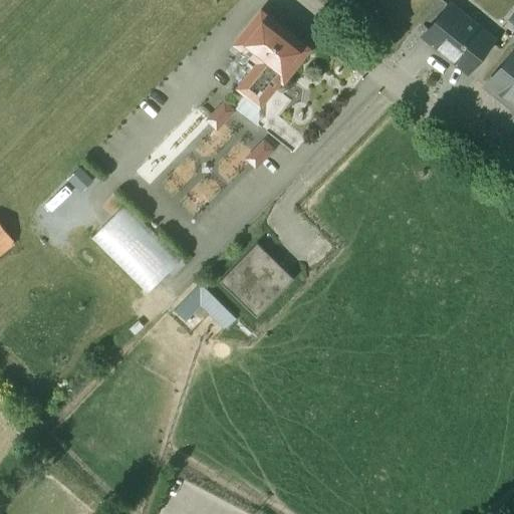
[(449,5),(425,34),(439,46),(456,25),(452,22),(459,13),(449,5)]
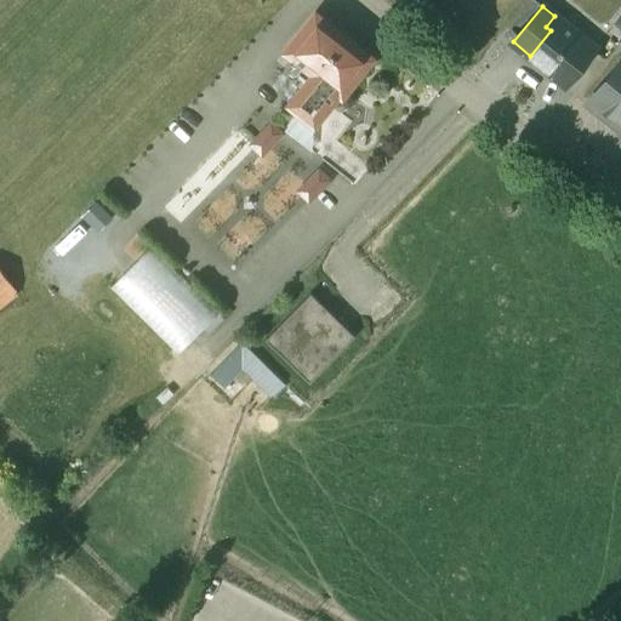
[(371,57),(315,12),(285,51),(295,58),(313,73),(303,84),(288,103),(298,112),(313,123),(314,124),(339,93),(341,95),(371,57)]
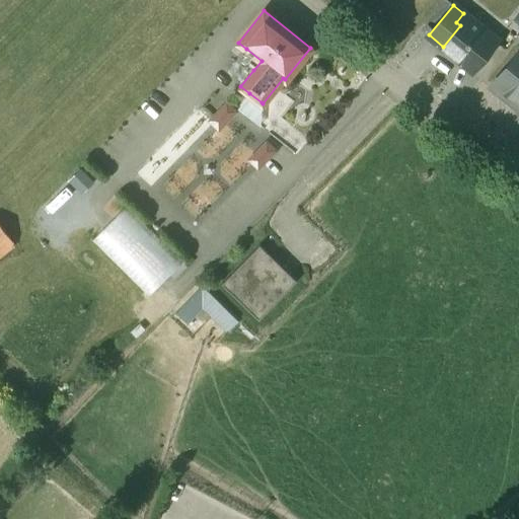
[(518,30),(518,29),(518,10),(509,22),(518,30)]
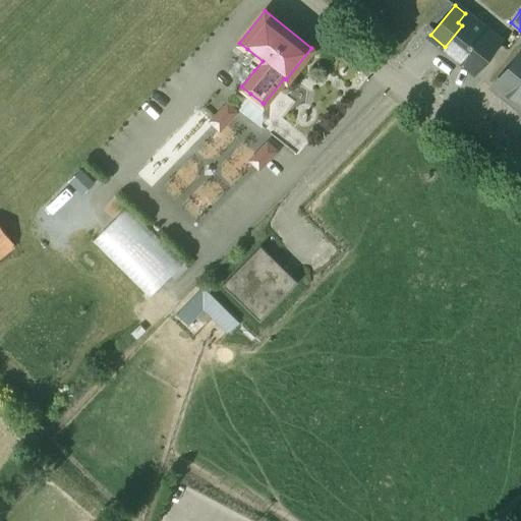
[(498,40),(465,13),(458,22),(462,25),(445,47),(473,69),(498,40)]
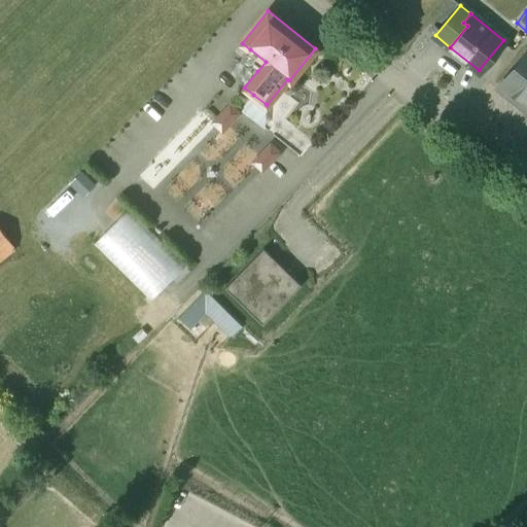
[(266,62),(250,49),(242,59),(257,71),(266,62)]
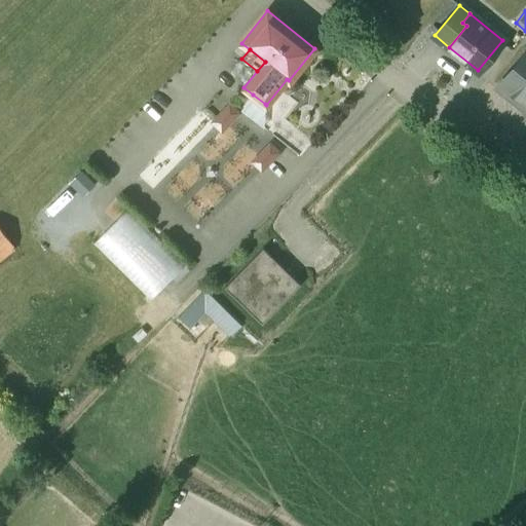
[(525,52),(499,86),(523,106),(524,104),(525,105),(525,52)]
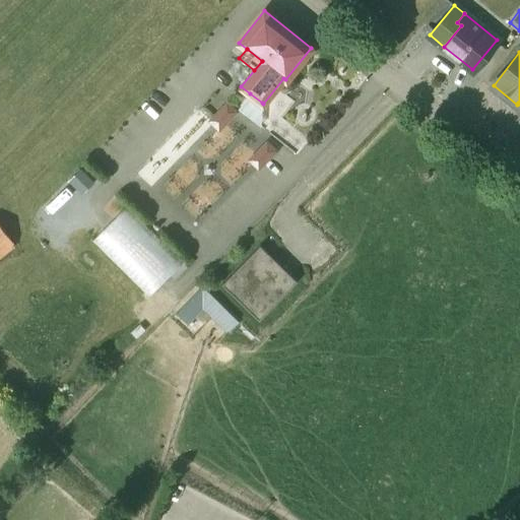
[(262,103),(250,93),(238,109),(261,127),(262,103)]
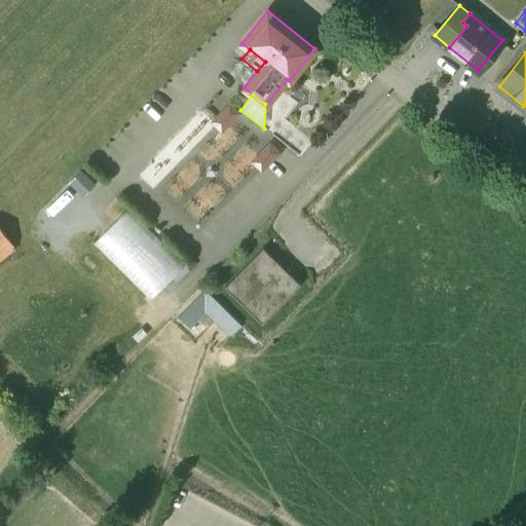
[(229,105),(212,122),(221,132),(238,113),(229,105)]
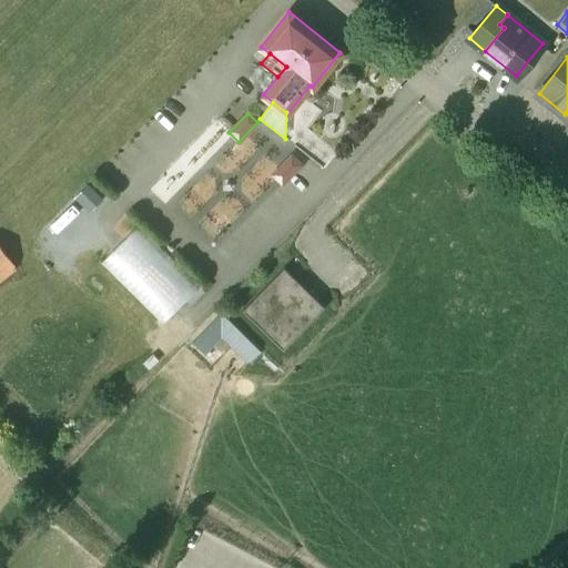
[(291,156),(272,175),(282,184),(301,165),(291,156)]
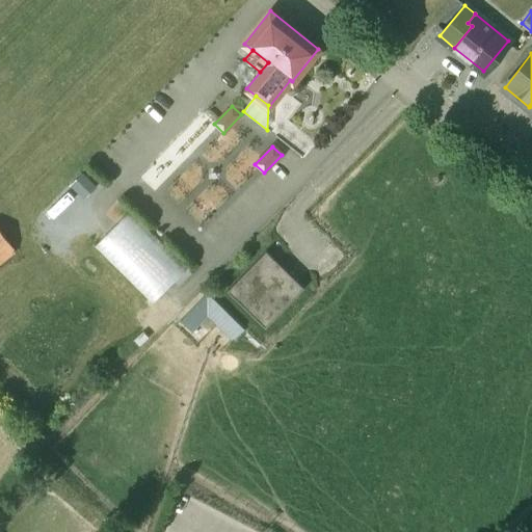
[(98,246),(153,304),(188,270),(133,213),(98,246)]
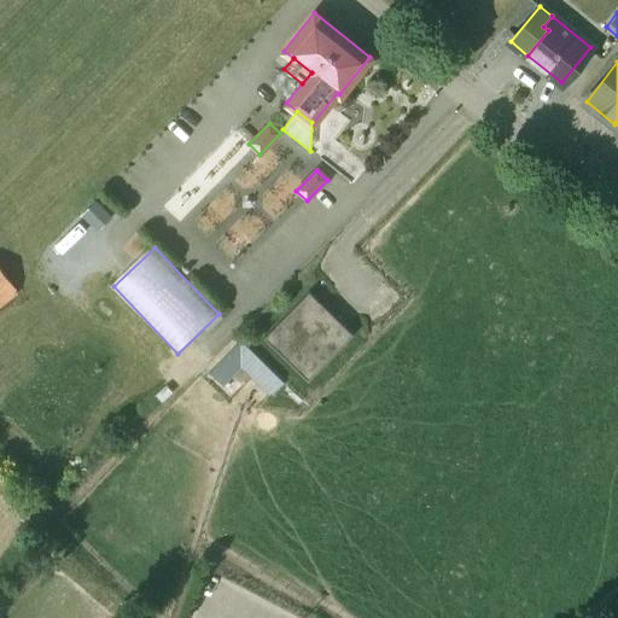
[(0,298),(15,289),(0,268),(0,298)]
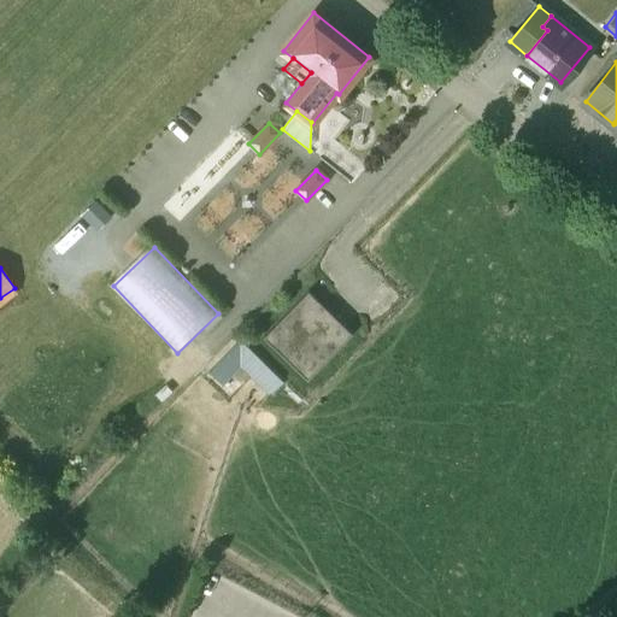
[(353,335),(307,292),(262,339),(307,382),(353,335)]
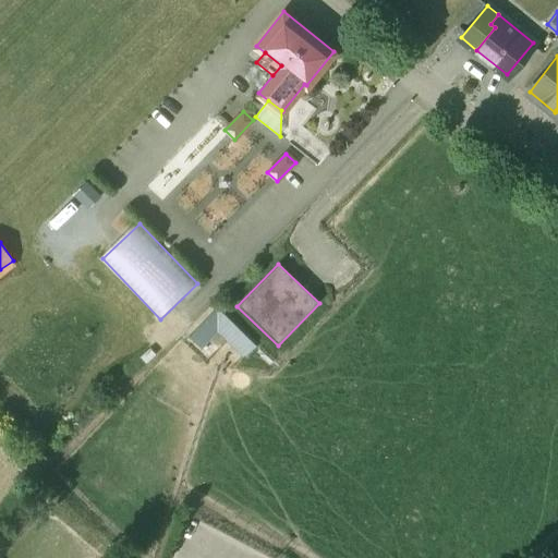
[(220,311),(195,336),(206,343),(221,329),(244,350),(252,342),(220,311)]
